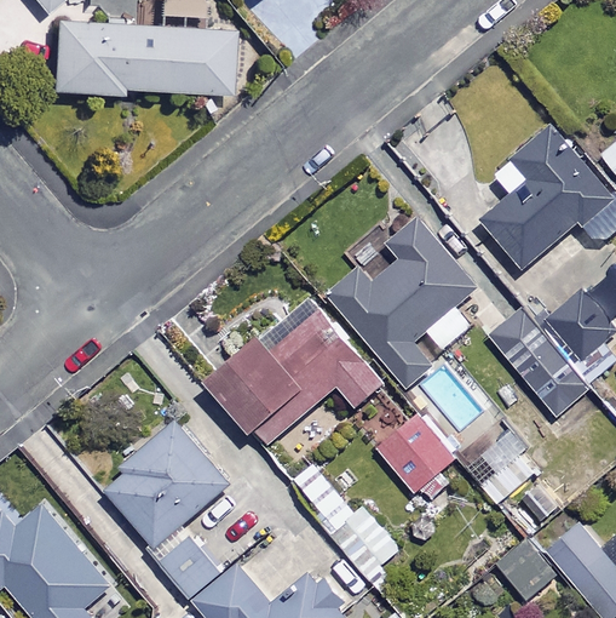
[(57,0),(28,0),(39,13),(57,0)]
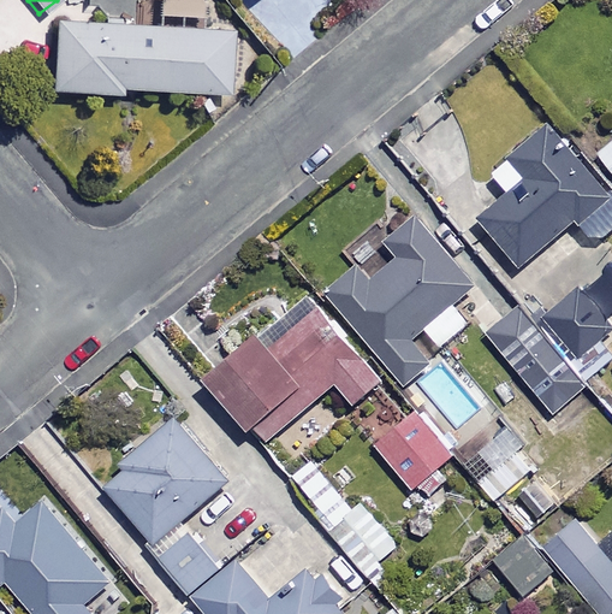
[(195,0),(154,0),(154,17),(195,18),(195,0)]
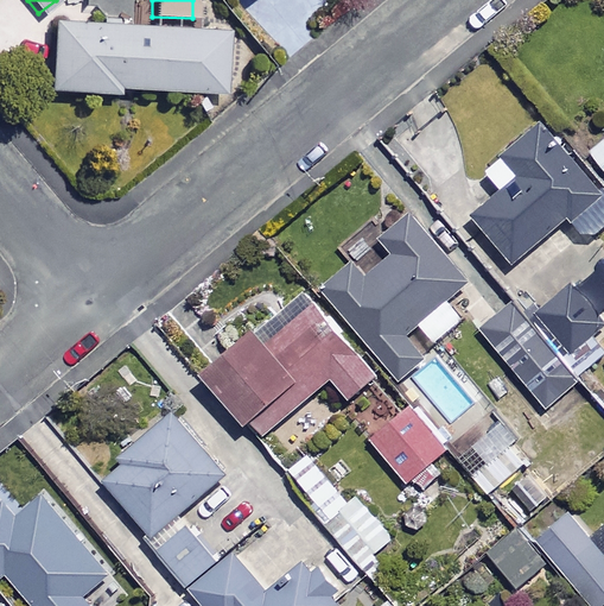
[(222,32),(50,24),(48,92),(113,94),(114,89),(218,94),(222,32)]
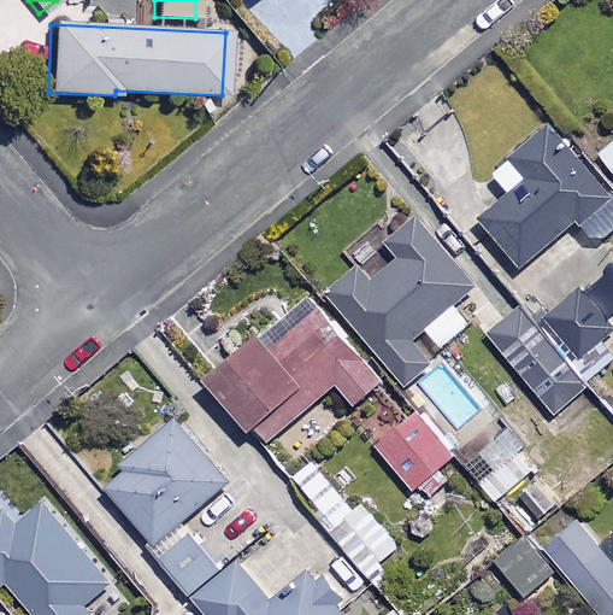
[(475,217),(516,267),(571,221),(591,245),(612,227),(612,204),(547,123),(490,168),(508,191),(475,217)]
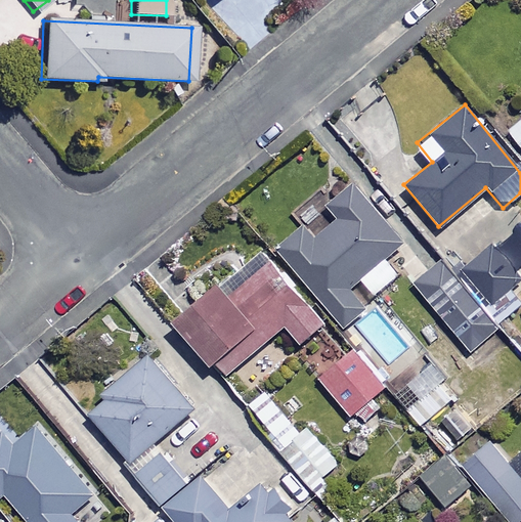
[(520,147),(520,118),(507,131),(520,147)]
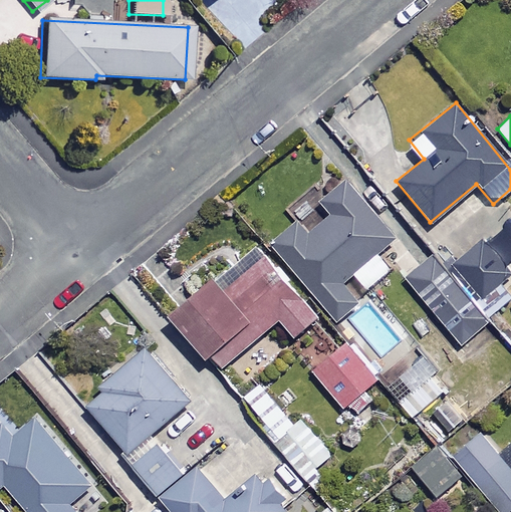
[(394,239),(344,180),(319,200),(330,213),(307,232),(297,219),(270,242),(335,320),(357,302),(341,282),(352,273),(365,288),(387,270),(373,255),(394,239)]
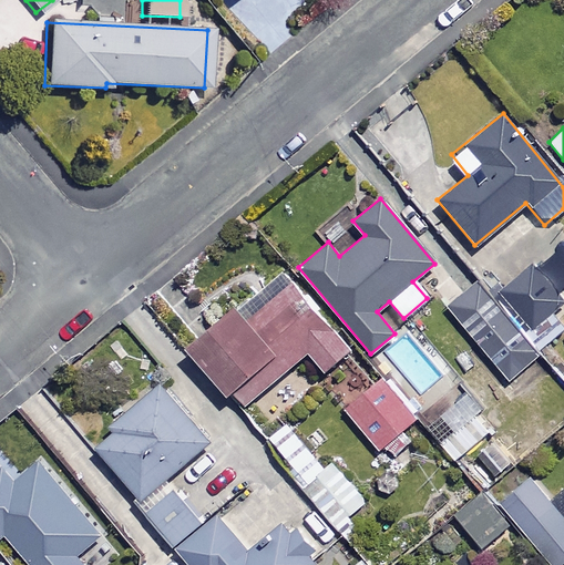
[(561,294),(534,265),(501,293),(531,328),(561,302),(556,297),(561,294)]
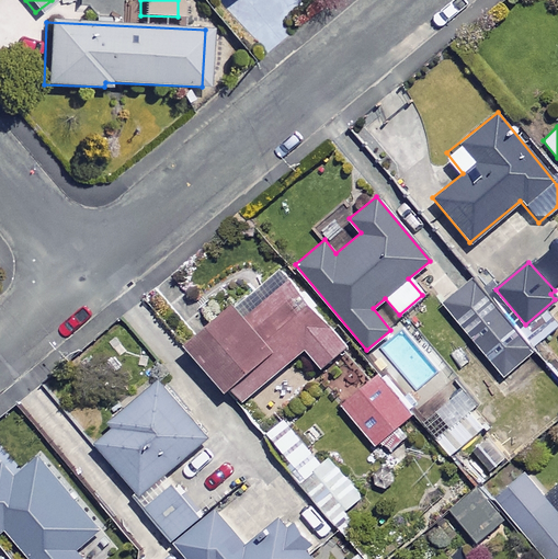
[(342,346),(279,273),(236,309),(231,304),(183,344),(236,407),(303,350),(318,367),(342,346)]
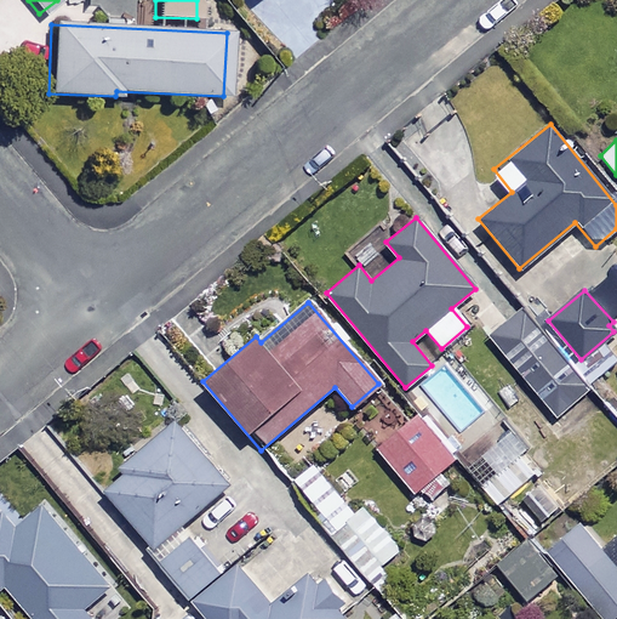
[(599,396),(516,311),(484,342),(566,429),(599,396)]
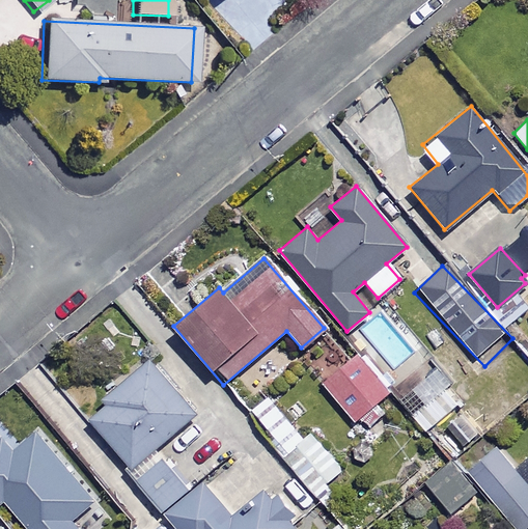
[(305,349),(328,373),(343,360),(320,335),(305,349)]
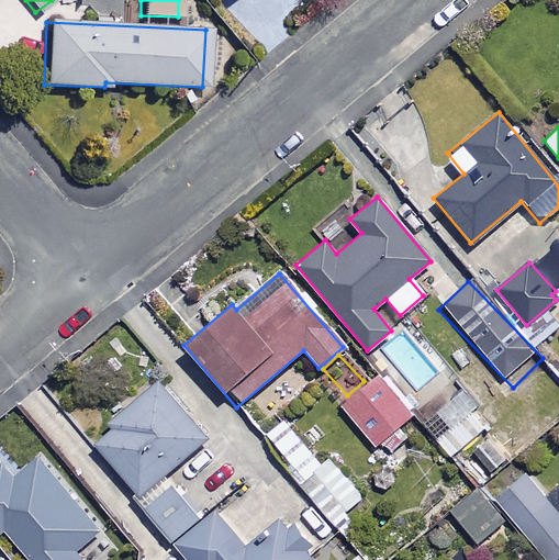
[(411,415),(376,376),(339,407),(375,447),(411,415)]
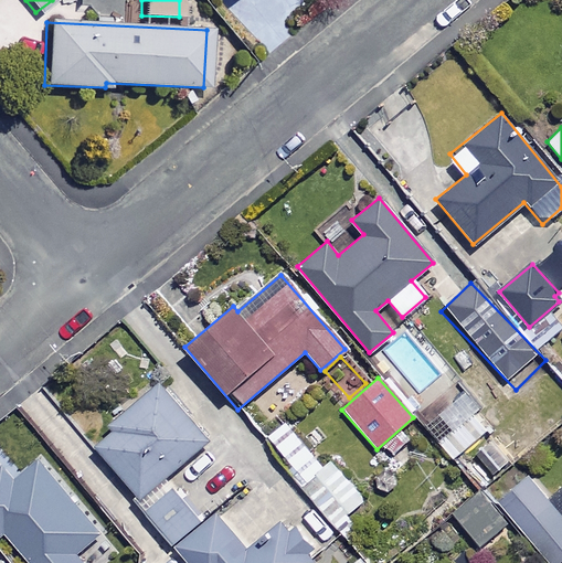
[(207,443),(155,383),(88,441),(140,500),(207,443)]
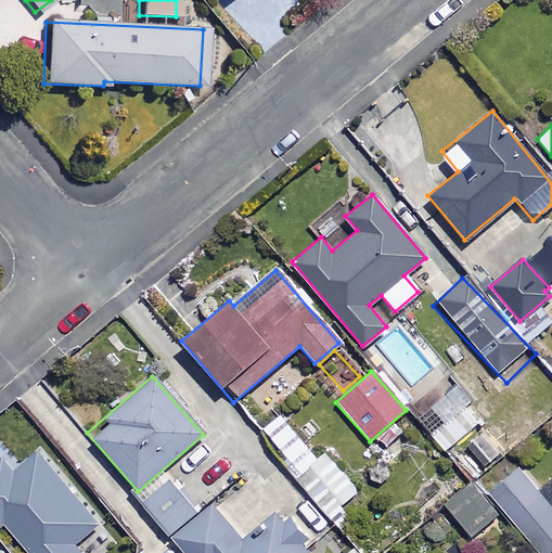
[(429,429),(443,448),(480,420),(454,385),(428,404),(440,422),(429,429)]
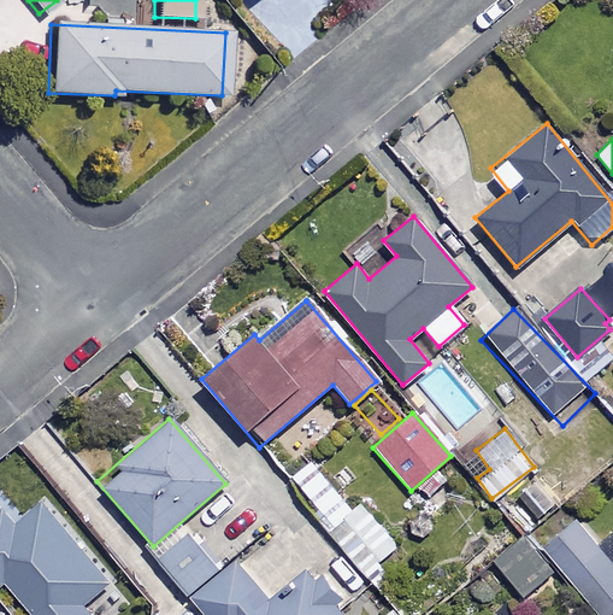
[(308,463),(288,480),(334,531),(330,534),(377,589),(390,578),(376,562),(396,545),(358,502),(348,509),(308,463)]
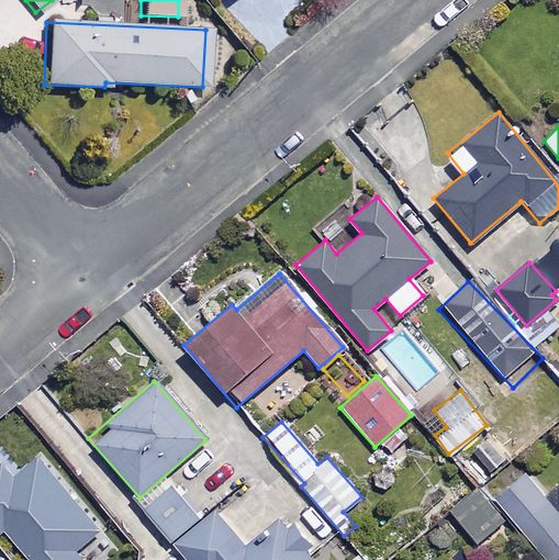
[(490,440),(471,455),(485,473),(504,458),(490,440)]
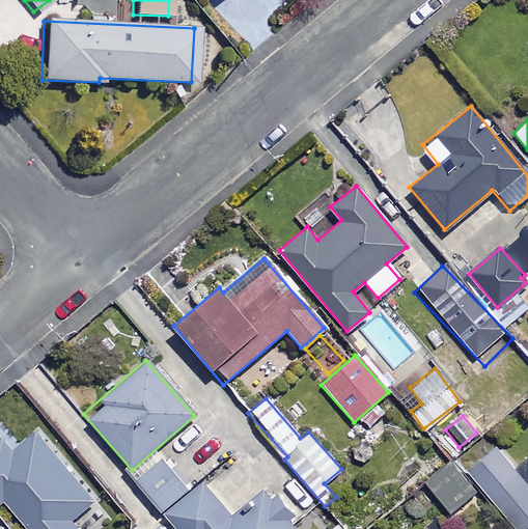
[(11,451),(1,439),(0,440),(0,504),(3,502),(25,528),(76,528),(71,523),(92,504),(32,434),(11,451)]
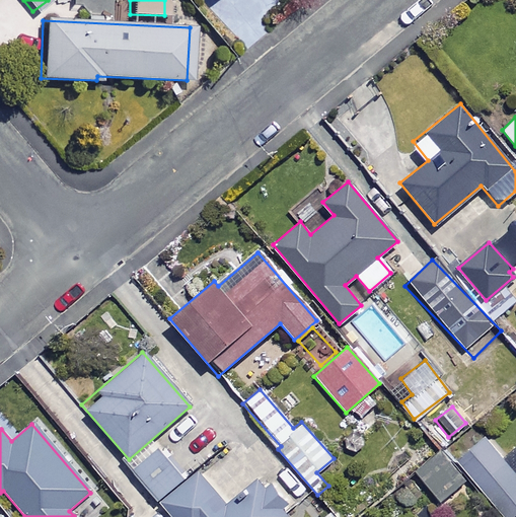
[(506,516),(515,509),(515,472),(487,436),(456,460),(502,516),(506,516)]
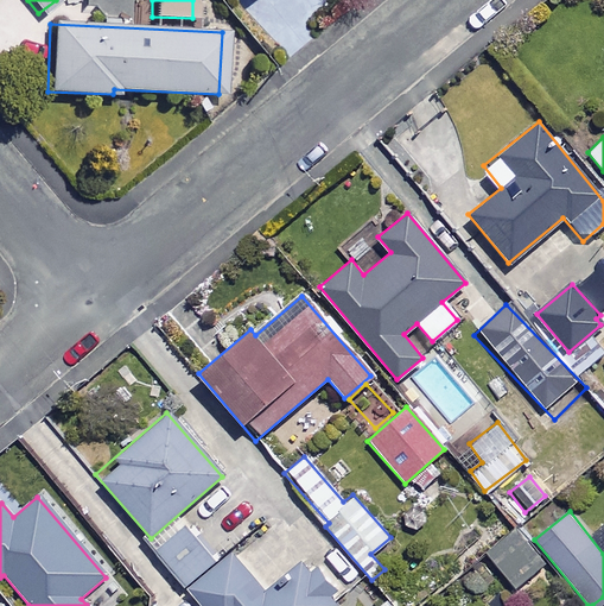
[(461,569),(510,529),(498,515),(449,555),(461,569)]
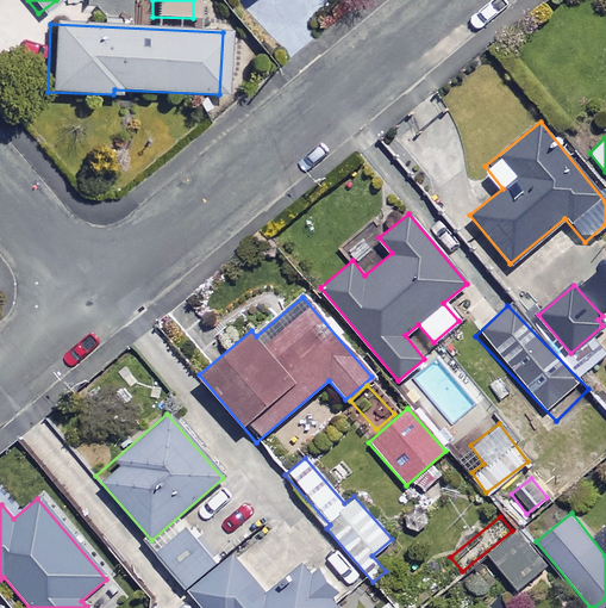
[(547,570),(518,534),(489,558),(518,594),(547,570)]
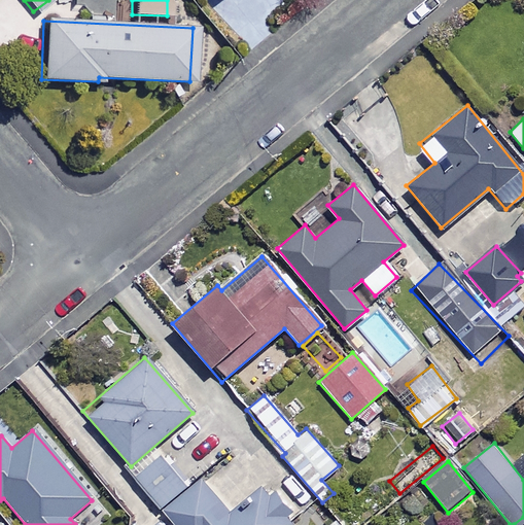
[(230,513),(201,478),(163,510),(174,524),(294,524),(297,523),(264,484),(230,513)]
